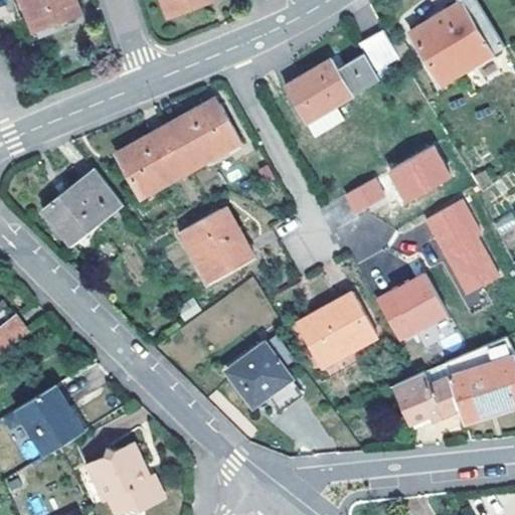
[(22,0),(34,31),(75,16),(69,0),(22,0)]
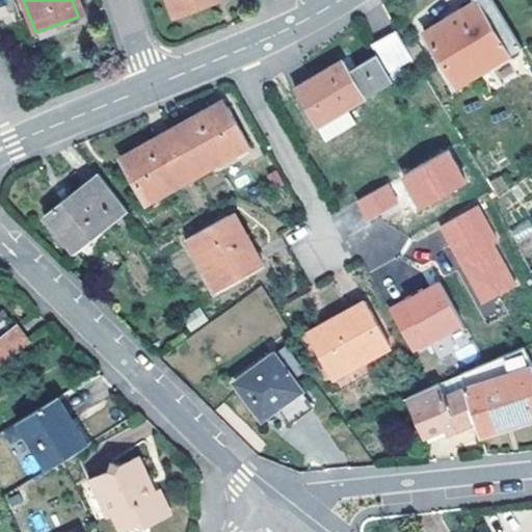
[(72,0),(78,17),(84,14),(78,0),(72,0)]
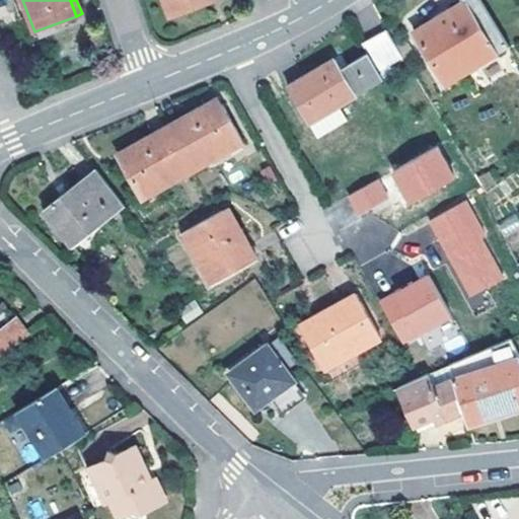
[(163,0),(170,16),(211,1),(210,0),(163,0)]
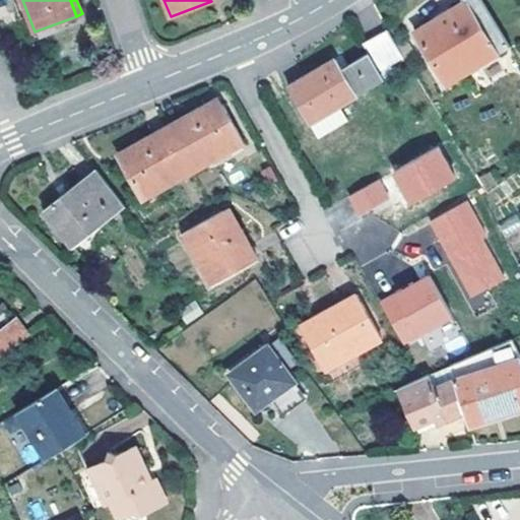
[(446,85),(511,46),(481,0),(465,0),(414,31),(446,85)]
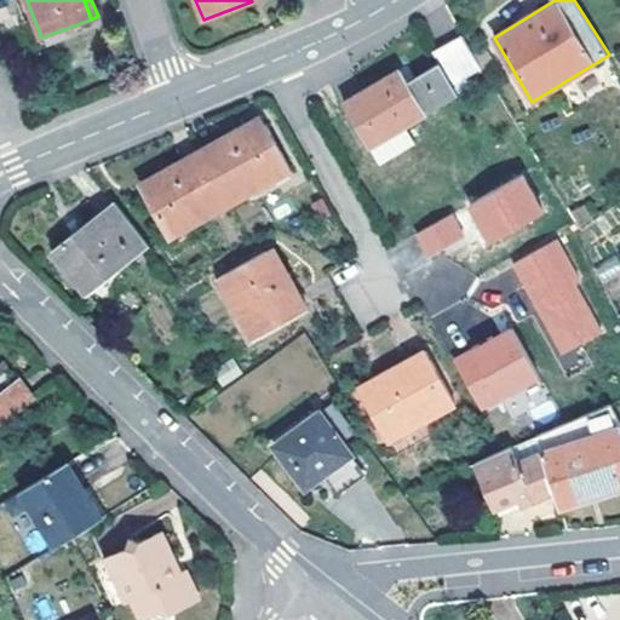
[(463,34),(432,52),(440,64),(451,85),(480,67),(463,34)]
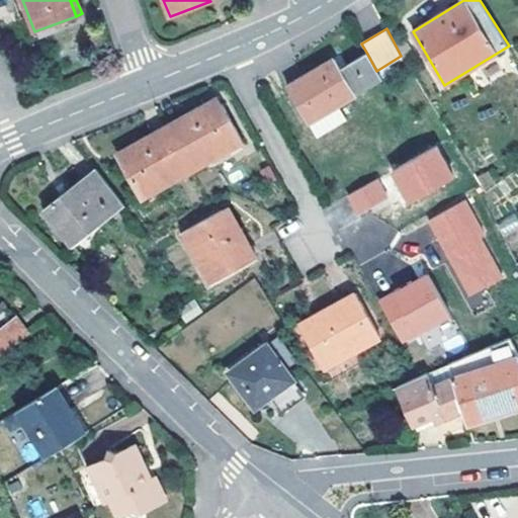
[(381,79),(377,72),(376,71),(367,54),(342,69),(336,60),(305,78),(288,88),(309,122),(338,105),(381,79)]
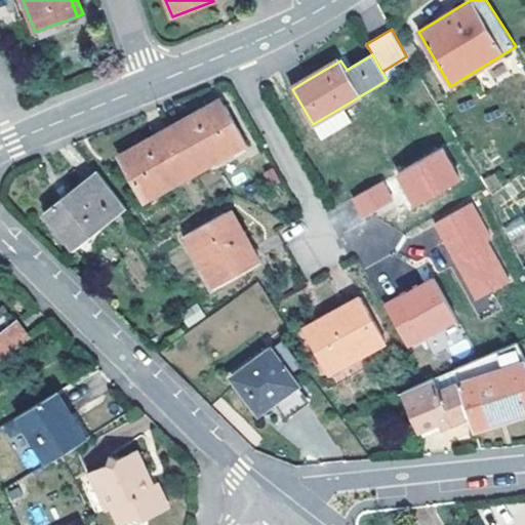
[(170,127),(196,173),(247,145),(223,98),(170,127)]
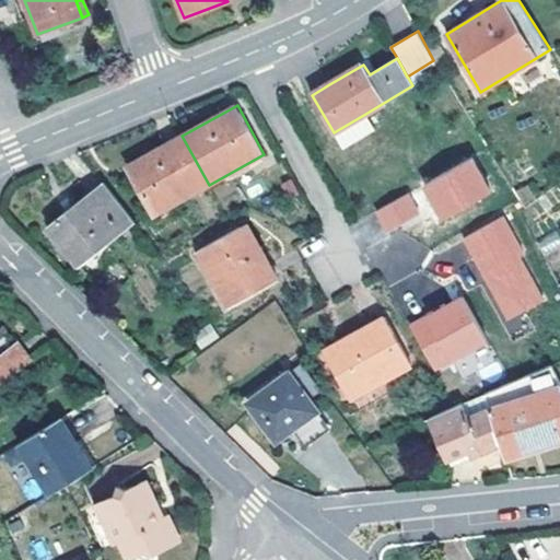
[(365,114),(334,132),(342,148),(374,128),(365,114)]
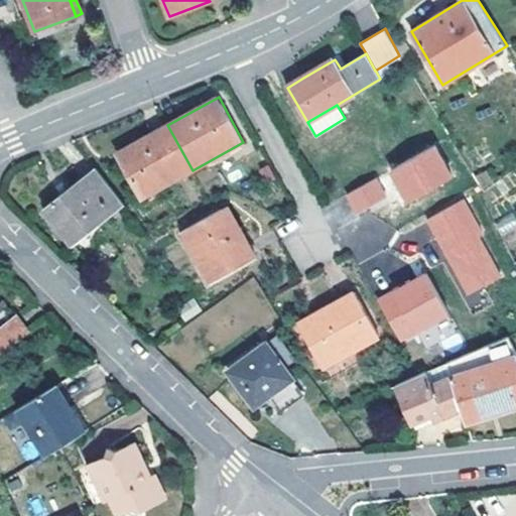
[(192,170),(167,125),(117,153),(141,198),(192,170)]
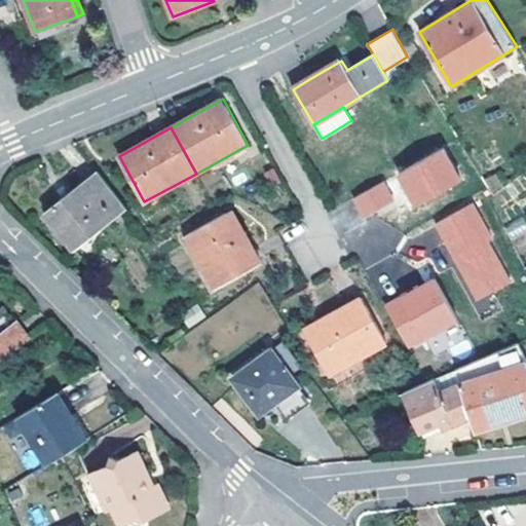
[(445,149),(396,172),(412,208),(461,185),(445,149)]
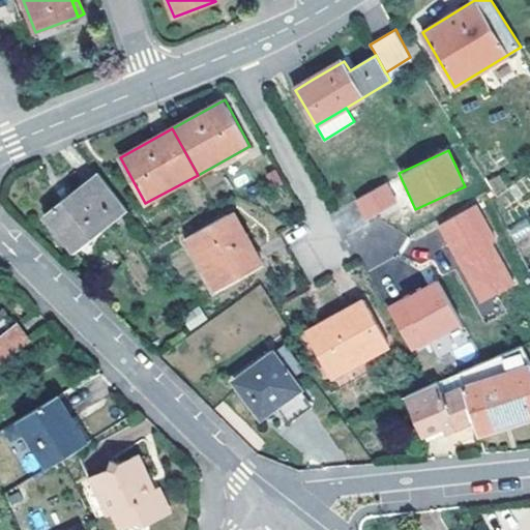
[(76,252),(128,209),(99,172),(67,198),(46,215),(76,252)]
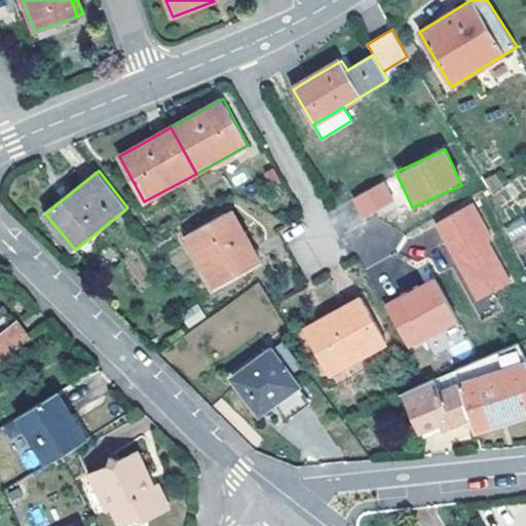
[(362,218),(396,199),(384,180),(351,198),(362,218)]
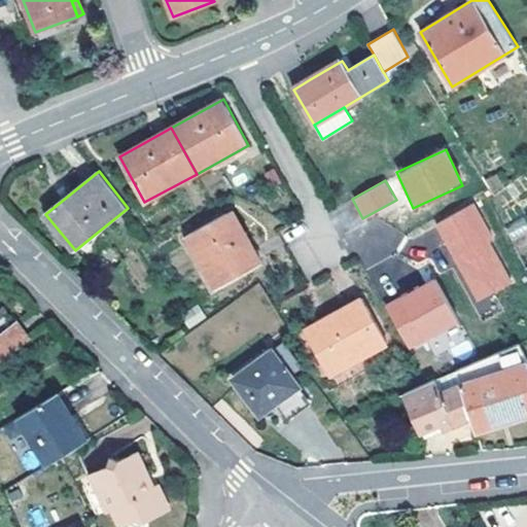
[(472,204),(433,223),(475,304),(514,283),(472,204)]
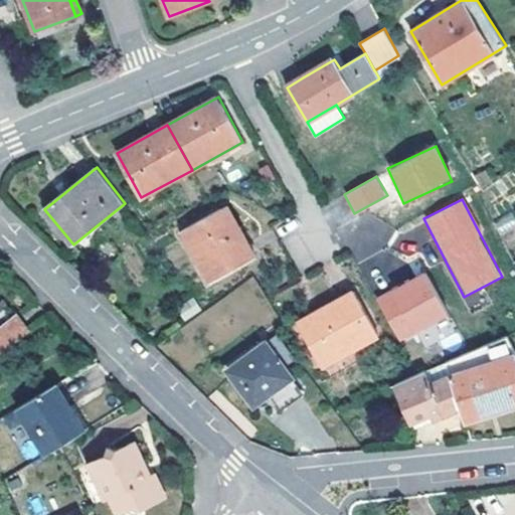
[(226,205),(182,229),(212,283),(255,258),(226,205)]
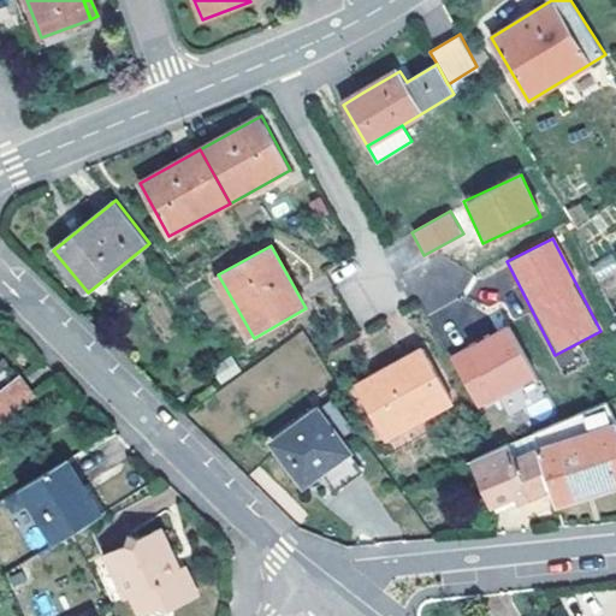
[(472,408),(535,384),(514,327),(450,351),(472,408)]
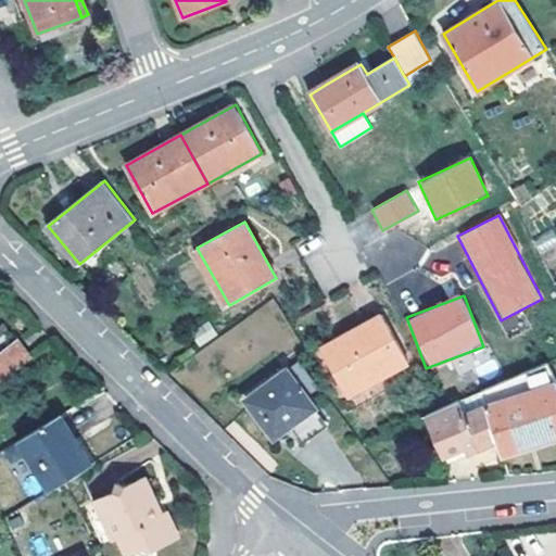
[(408,363),(382,314),(321,348),(348,395),(408,363)]
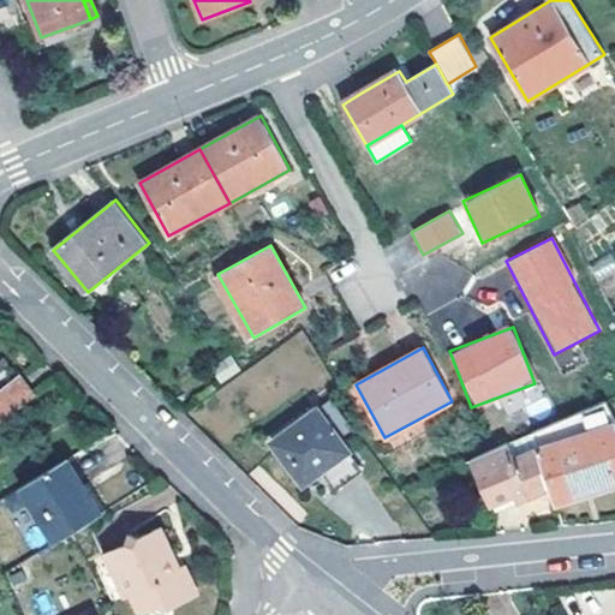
[(0,388),(0,418),(1,421),(35,395),(19,375),(0,388)]
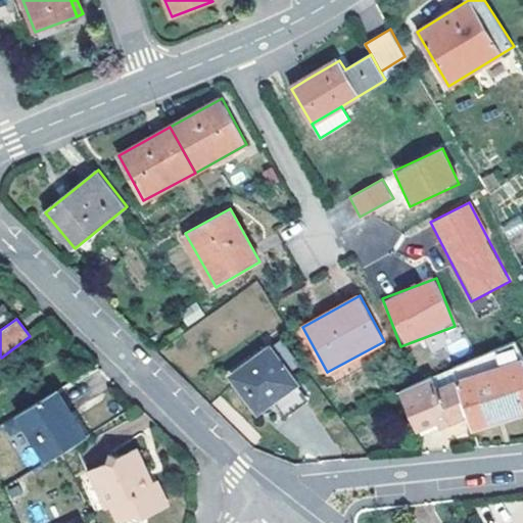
[(522,360),(514,341),(452,369),(467,414),(472,427),(522,411),(522,360)]
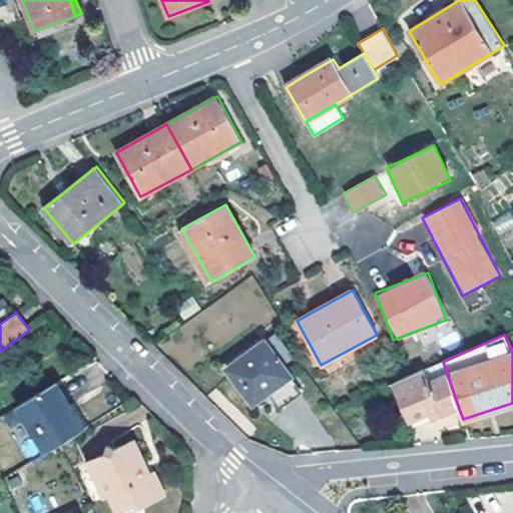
[(292,376),(266,341),(226,368),(251,401),(269,389),(280,381),(281,384),(292,376)]
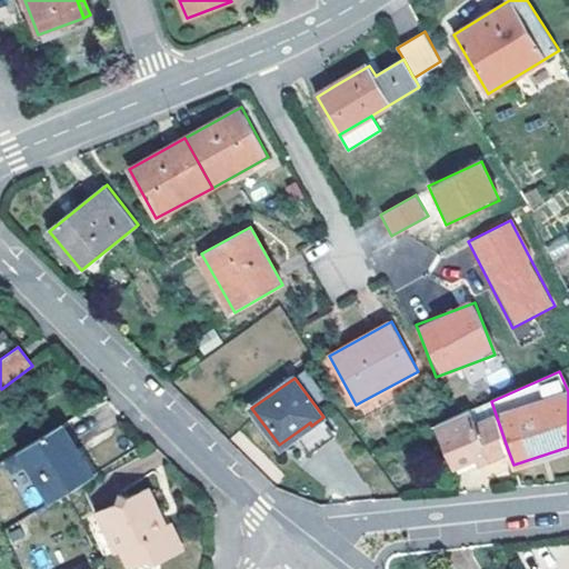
[(491,401),(459,416),(436,426),(452,467),(473,458),(477,465),(508,450),(491,401)]
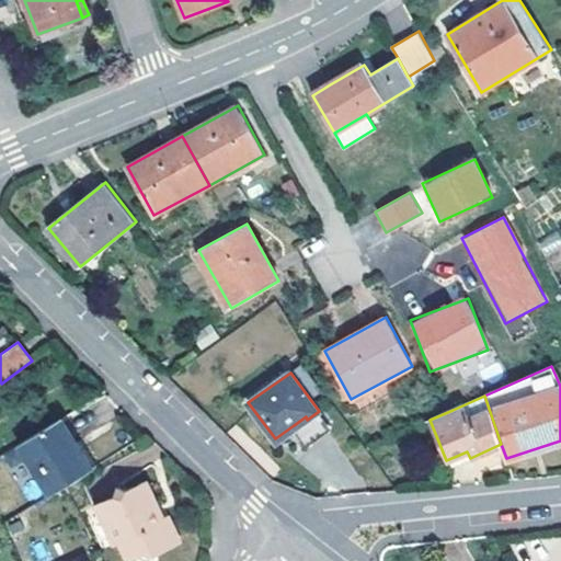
[(331,427),(319,411),(307,420),(306,416),(294,425),(308,444),(331,427)]
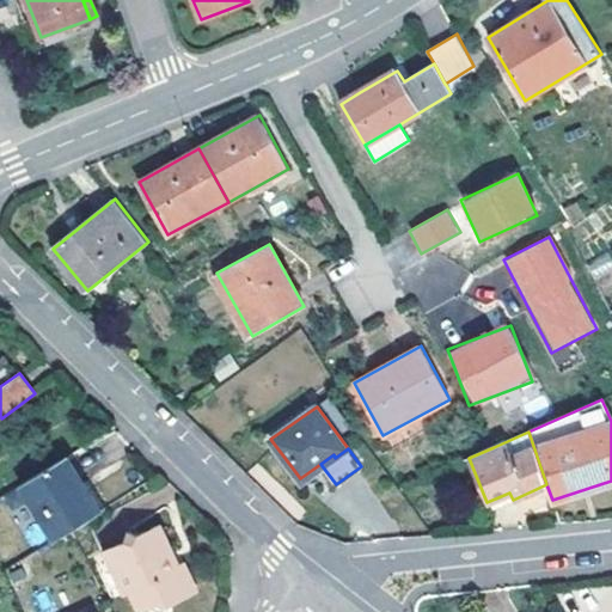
[(22,483),(55,540),(78,526),(95,515),(75,483),(81,481),(66,456),(22,483)]
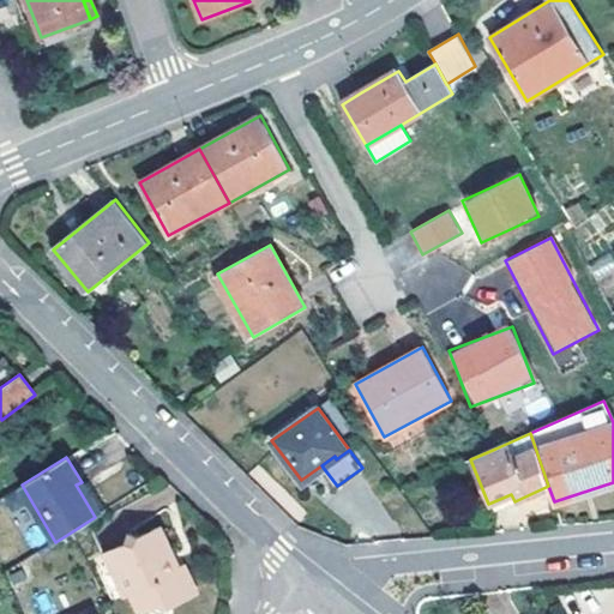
[(492,511),(515,501),(511,494),(488,504),(492,511)]
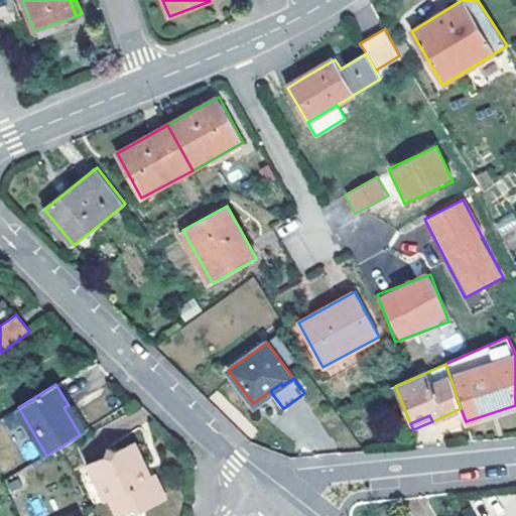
[(148,466),(140,448),(132,445),(92,465),(109,500),(114,497),(121,511),(126,513),(139,507),(141,510),(147,507),(163,499),(166,492),(158,474),(153,477),(149,478),(144,468),(148,466)]
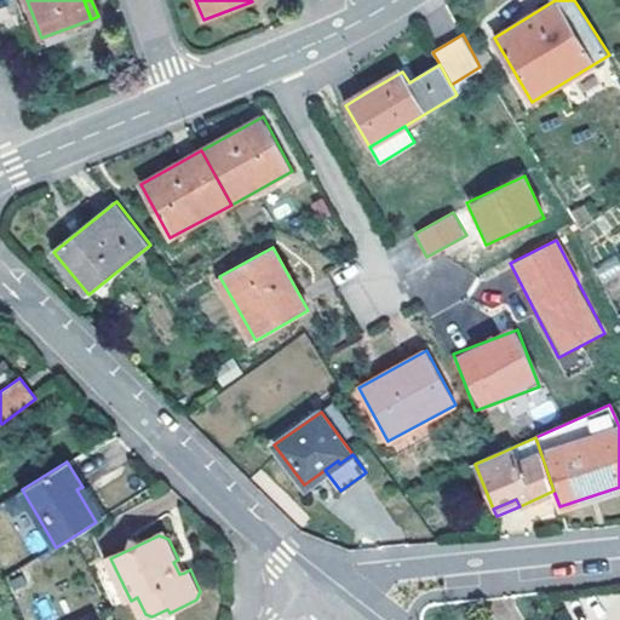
[(179,574),(184,573),(178,560),(173,562),(179,574)]
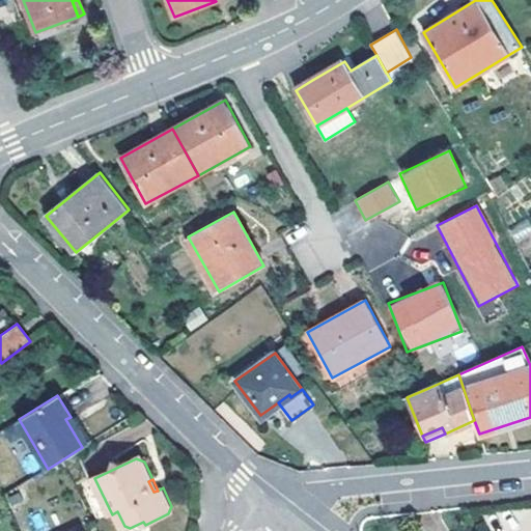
[(137,530),(151,530),(151,522),(145,525),(143,522),(130,528),(137,530)]
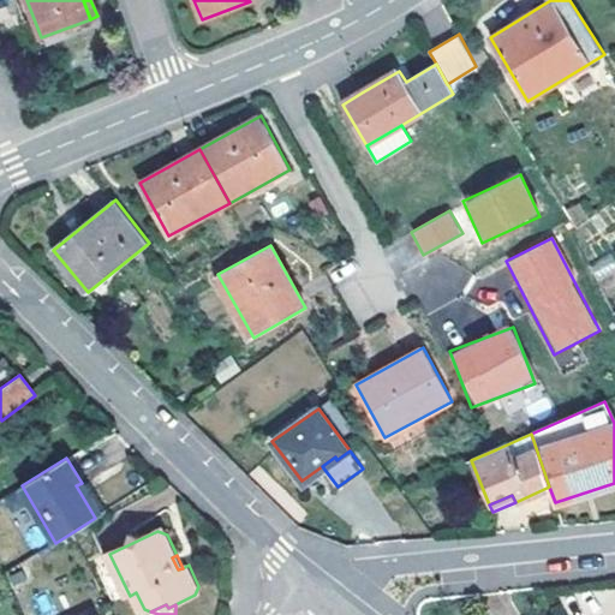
All buildings are outlined.
